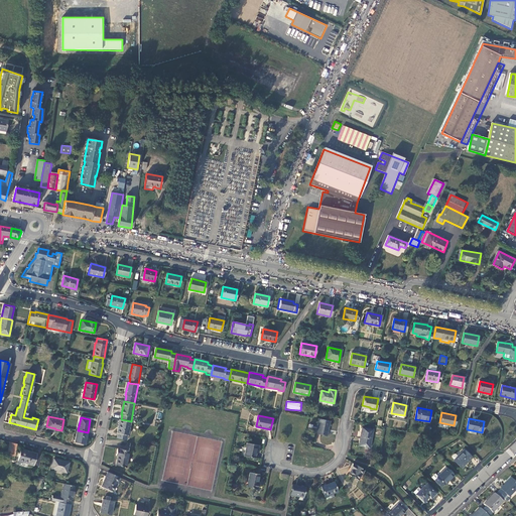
[(118,433),(118,438),(128,440),(132,422),(131,421),(121,419),(120,419),(117,433),(118,433)]
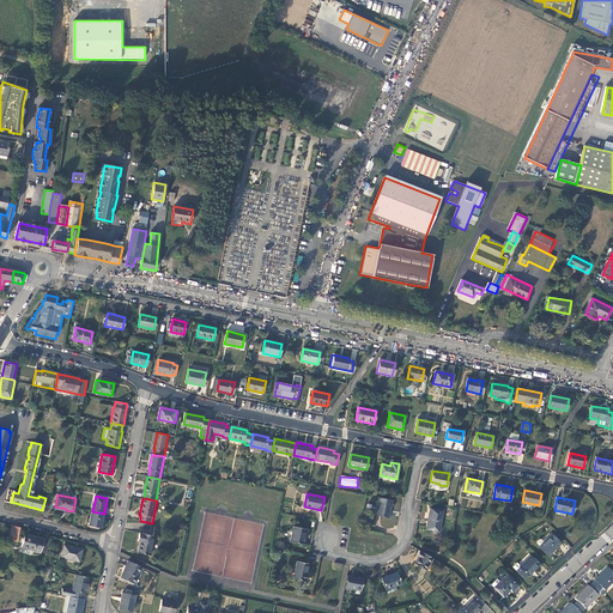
[(393,501),(380,498),(375,516),(388,519),(393,501)]
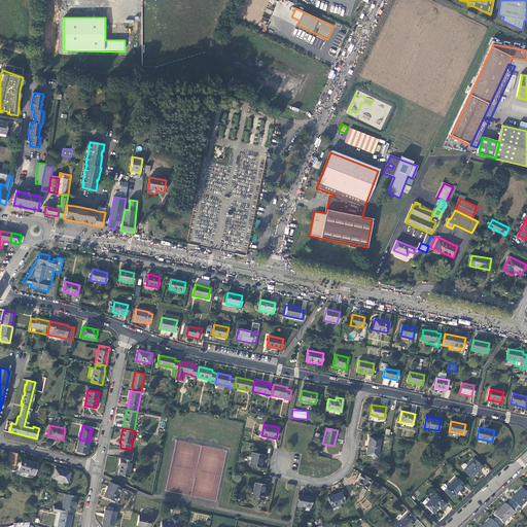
[(377,457),(381,438),(370,436),(366,455),(377,457)]
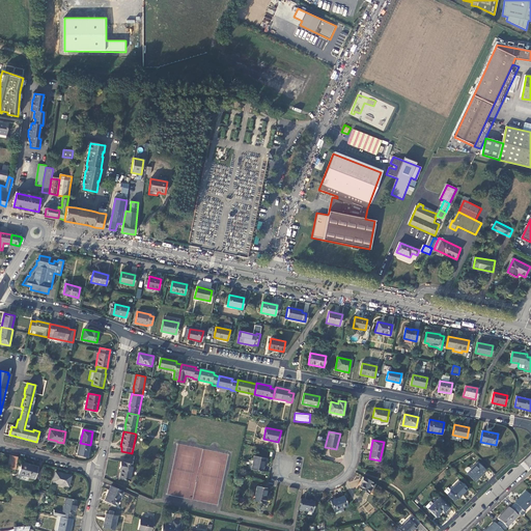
[(87,457),(90,445),(80,443),(80,442),(77,455),(87,457)]
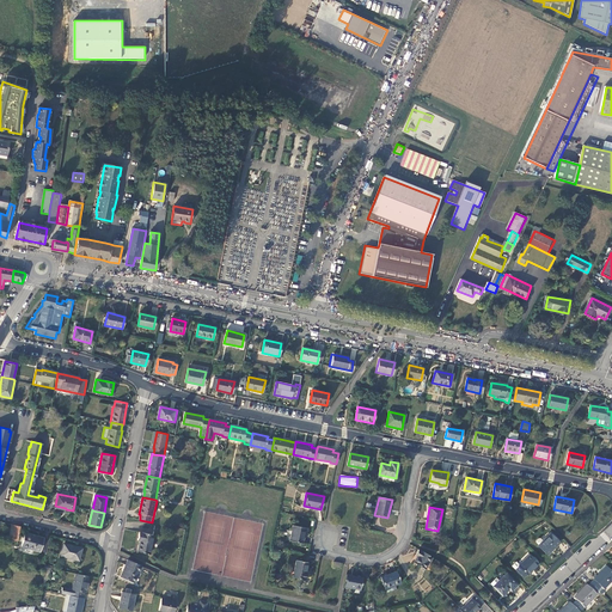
[(11,525),(8,539),(18,540),(20,527),(11,525)]
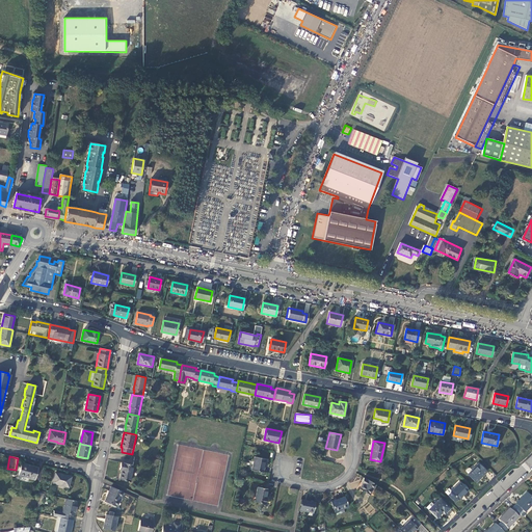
[(265,458),(255,456),(253,469),(263,472),(264,466),(263,466),(265,458)]
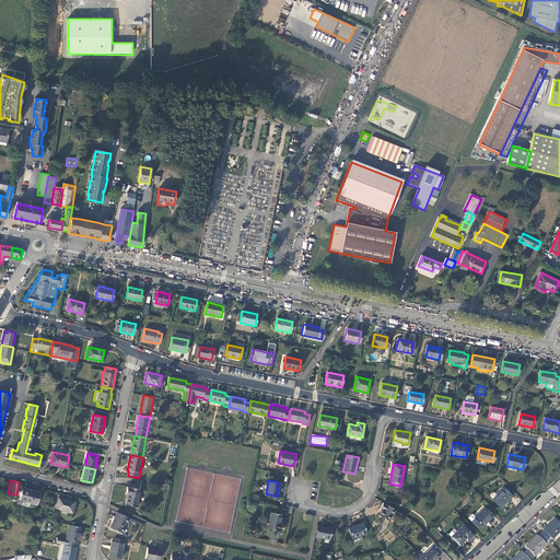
[(129,494),(127,504),(138,508),(141,489),(129,487),(127,494),(129,494)]
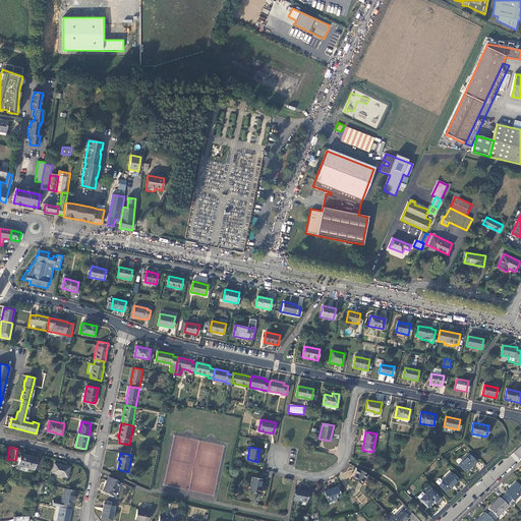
[(29,468),(40,471),(42,459),(21,454),(18,465),(19,465),(18,468),(19,470),(26,471),(29,468)]
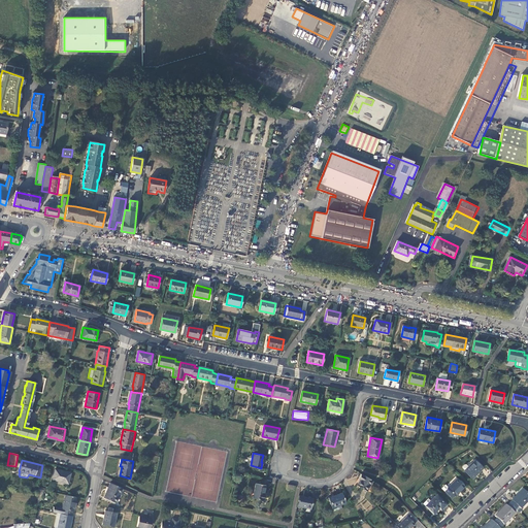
[(479,464),(474,460),(467,468),(465,465),(464,465),(462,467),(462,469),(464,471),(471,480),(483,468),(479,464)]
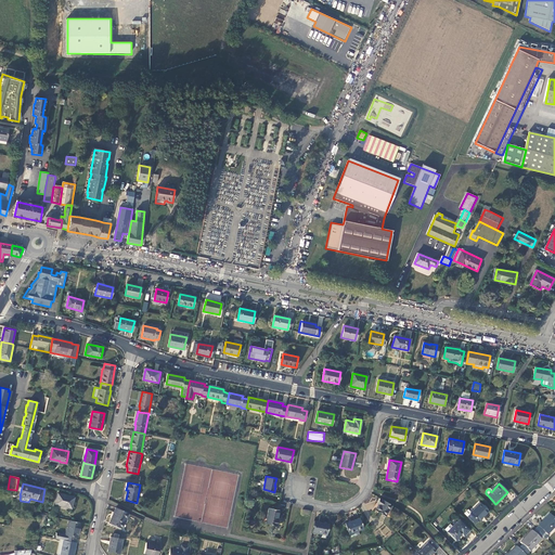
[(74,498),(57,493),(55,504),(71,508),(74,498)]
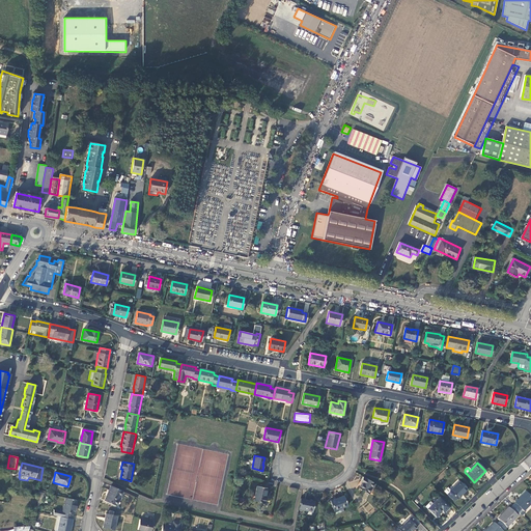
[(368,494),(375,484),(365,477),(364,478),(363,477),(360,481),(362,482),(359,487),(368,494)]
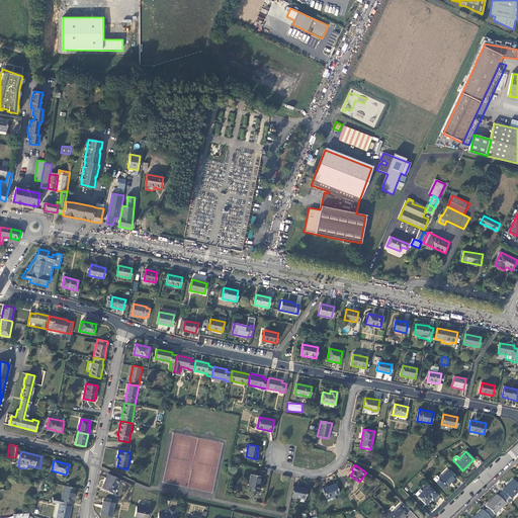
[(448,470),(439,479),(437,476),(433,480),(443,490),(445,487),(446,488),(455,478),(448,470)]
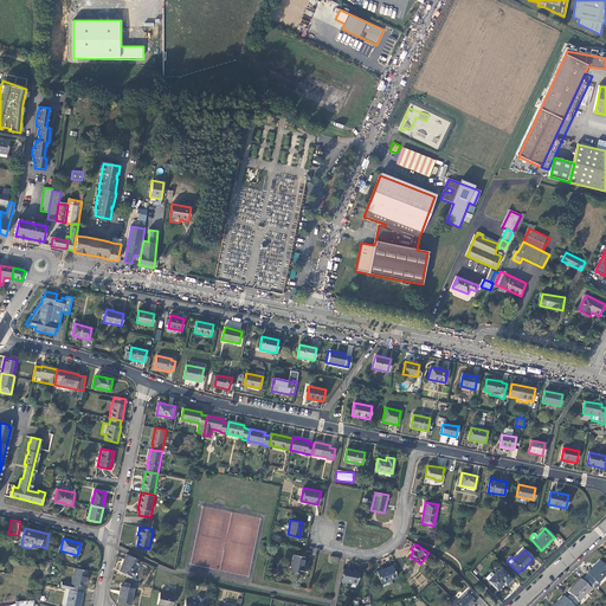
[(305,556),(294,554),(290,571),(304,574),(305,568),(303,567),(305,556)]
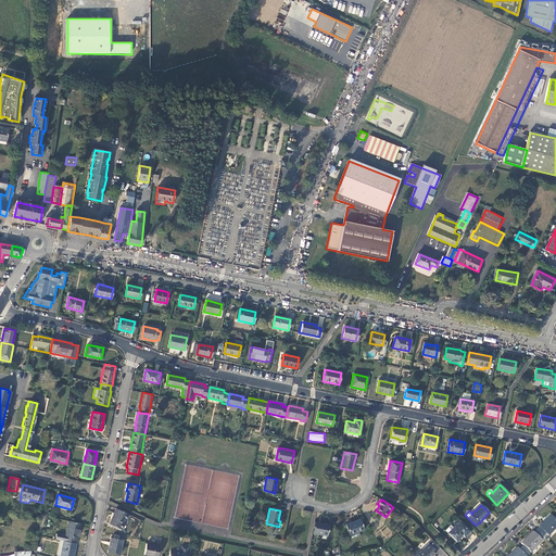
[(122,533),(130,516),(115,509),(109,525),(121,530),(119,532),(122,533)]
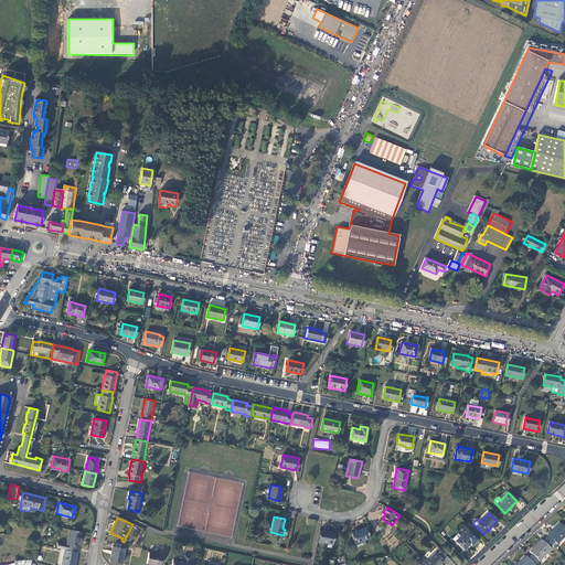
[(550,534),(546,537),(554,545),(557,542),(558,544),(564,536),(564,526),(561,523),(550,534)]
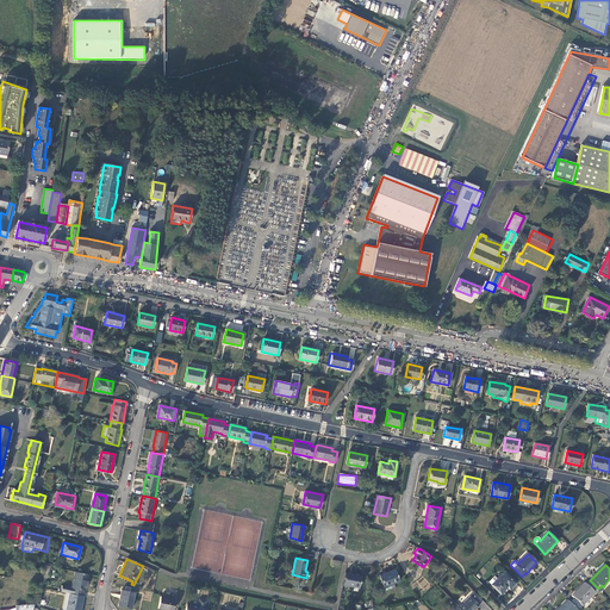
[(394,571),(380,576),(386,591),(394,587),(393,584),(399,582),(394,571)]
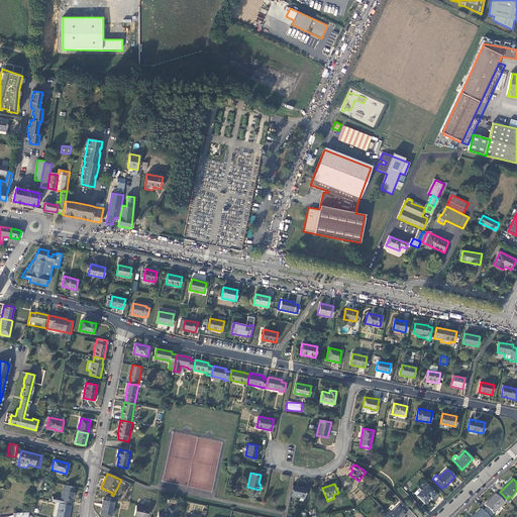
[(53,496),(52,501),(56,502),(70,505),(71,500),(72,500),(75,487),(64,485),(61,498),(53,496)]
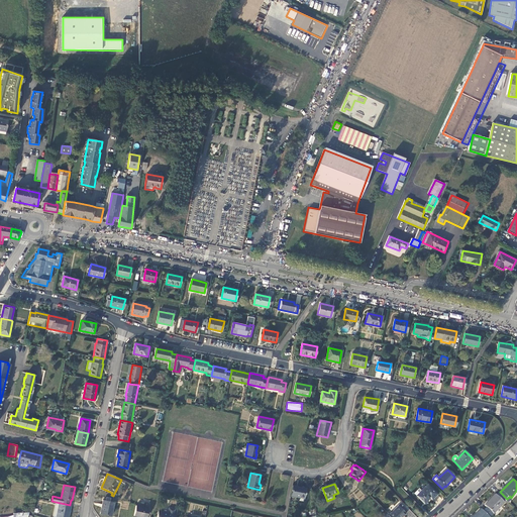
[(306,488),(293,485),(291,496),(299,497),(298,500),(303,501),(304,498),(306,488)]
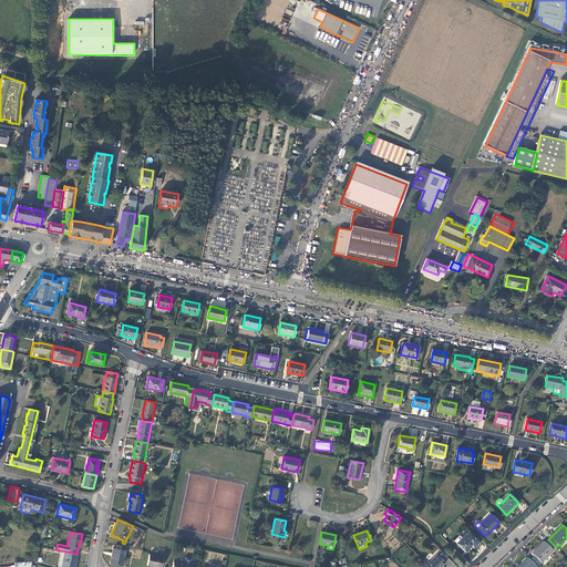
[(462,538),(460,536),(454,542),(465,553),(472,546),(473,545),(475,547),(480,542),(468,532),(462,538)]
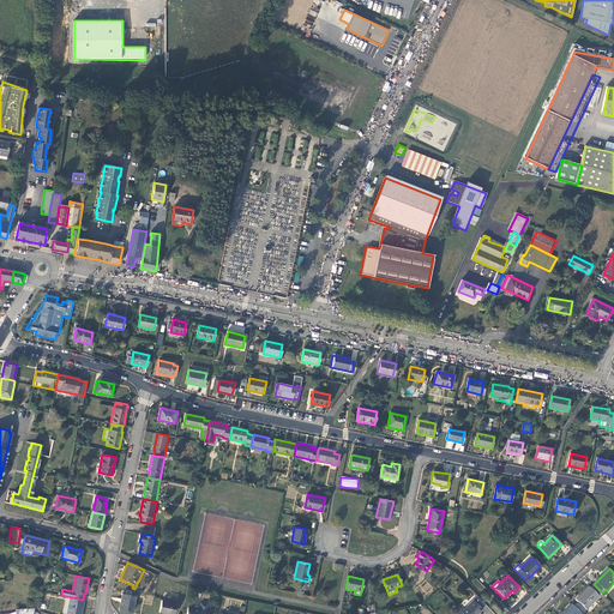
[(600,596),(602,593),(594,584),(590,588),(589,587),(577,599),(579,601),(584,607),(587,609),(600,596)]
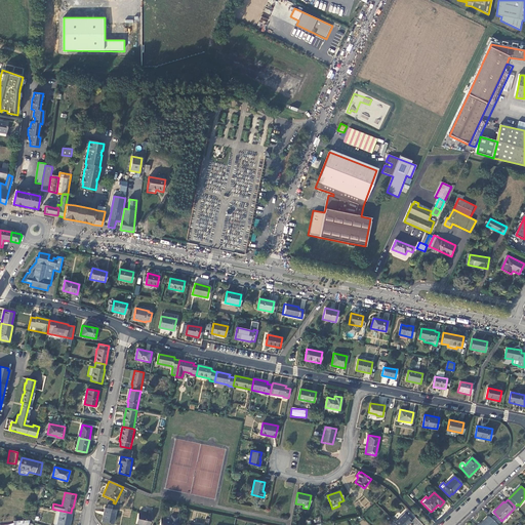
[(116,511),(106,509),(103,522),(113,524),(116,511)]
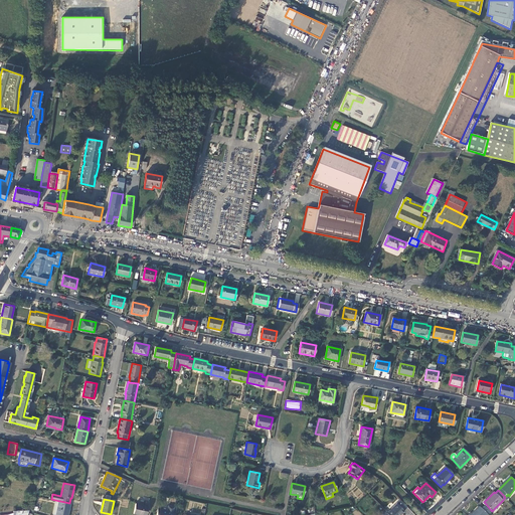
[(55,500),(51,514),(67,514),(70,503),(69,503),(55,500)]
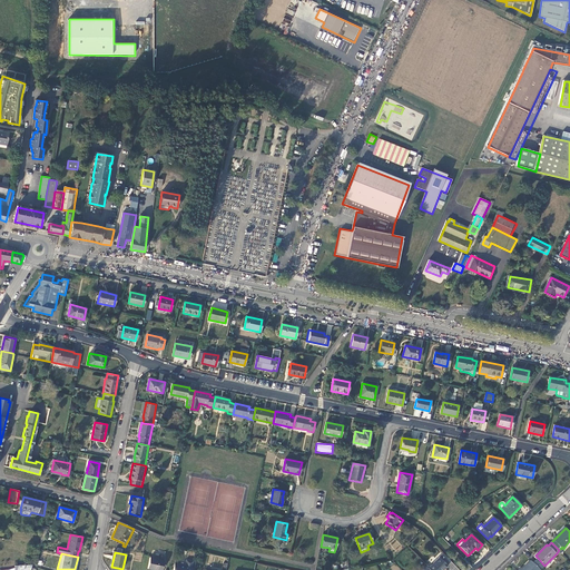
[(440,558),(429,569),(430,569),(444,569),(448,567),(446,567),(451,562),(443,554),(440,558)]
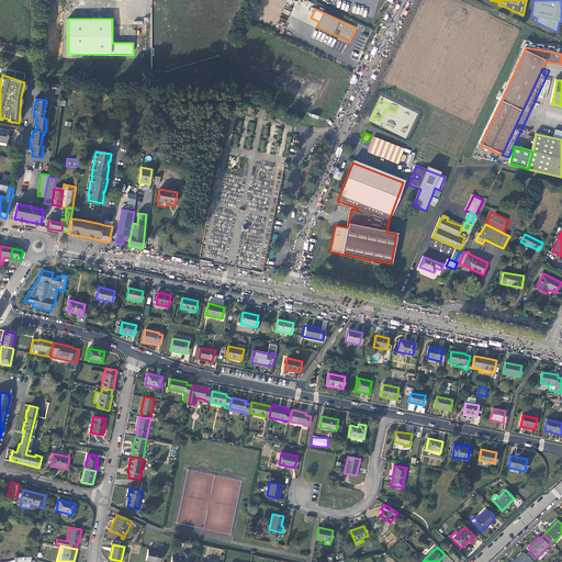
[(160,561),(163,552),(149,550),(147,561),(155,561),(160,561)]
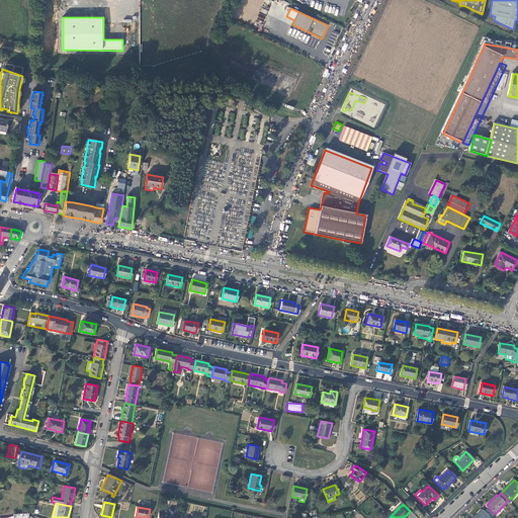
[(485,511),(489,516),(493,512),(489,507),(485,511)]
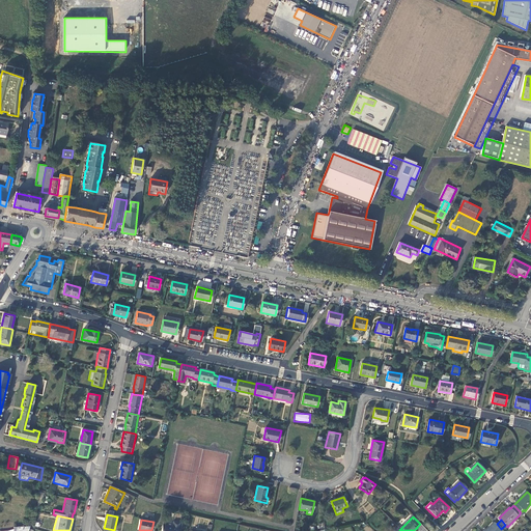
[(180,530),(182,528),(180,528),(180,524),(174,522),(173,527),(165,526),(163,530),(180,530)]
